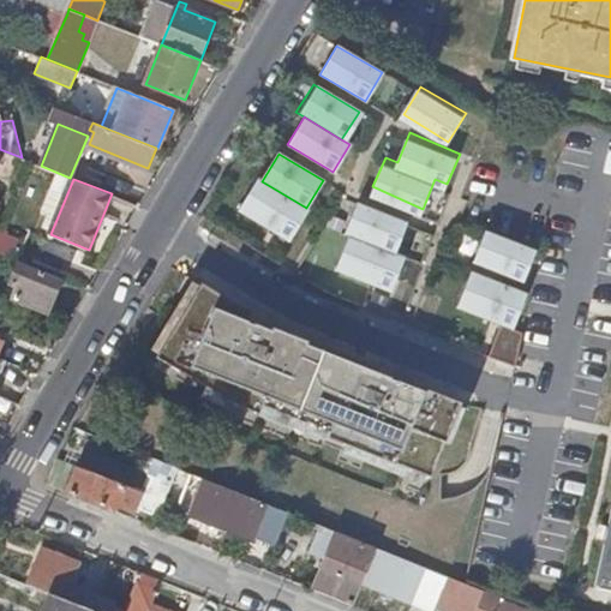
[(262,181),(258,179),(239,211),(288,241),(309,209),(306,208),(262,181)]
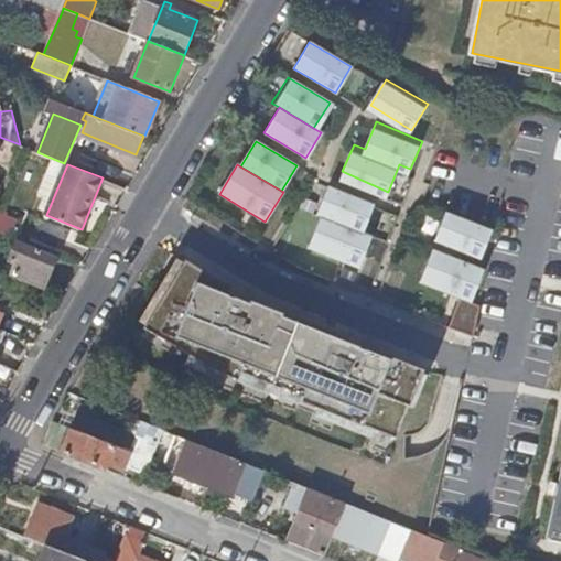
[(376,197),(331,176),(319,204),(322,205),(308,238),(357,260),(371,228),(364,224),(376,197)]
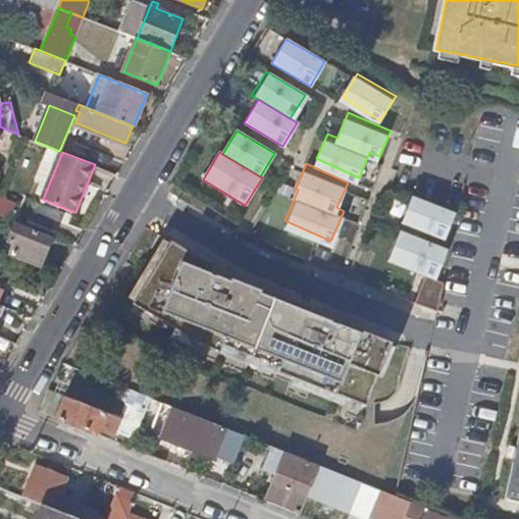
[(454,209),(413,190),(402,216),(443,235),(454,209)]
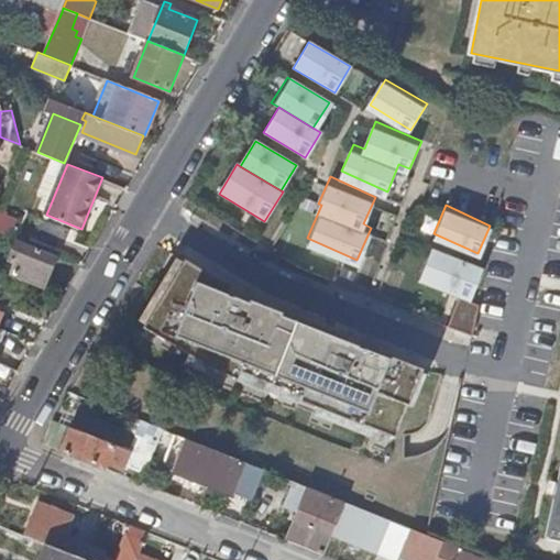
[(0,222),(0,231),(15,238),(21,223),(3,216),(0,222)]
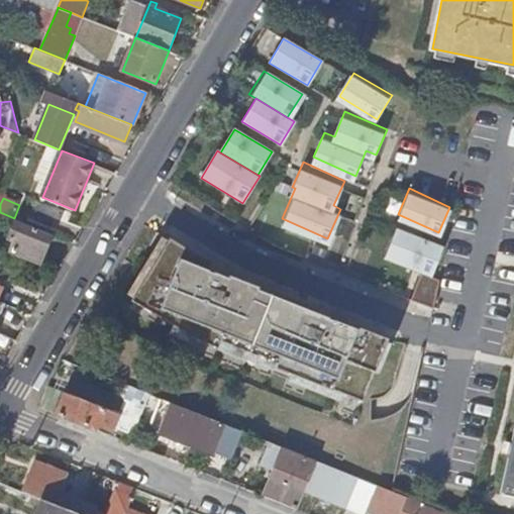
[(53,235),(16,221),(9,239),(16,241),(12,251),(41,264),(53,235)]
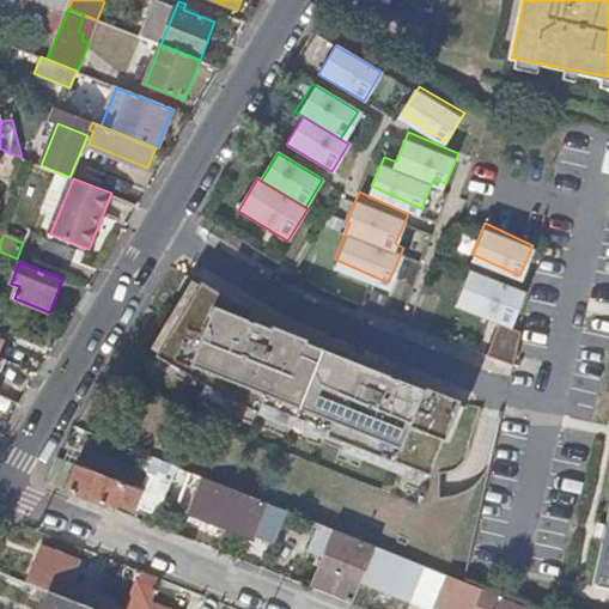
[(521,287),(467,263),(451,298),(493,317),(480,348),(506,359),(513,326),(505,322),(521,287)]
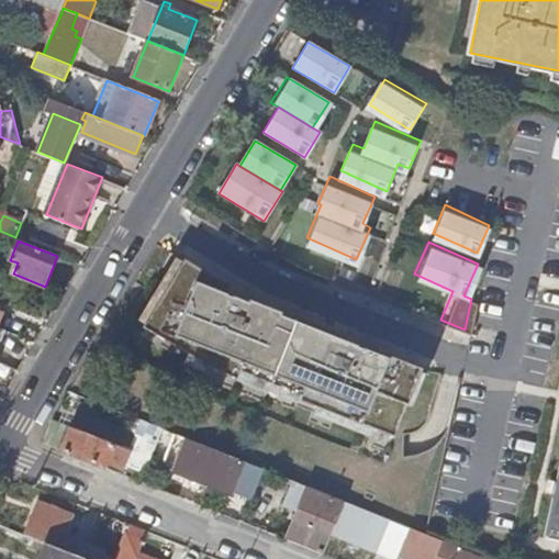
[(231,284),(186,258),(145,326),(215,368),(239,378),(242,370),(302,394),(301,398),(397,435),(423,367),(378,349),(377,353),(344,341),(346,336),(298,317),(297,321),(227,295),(231,284)]
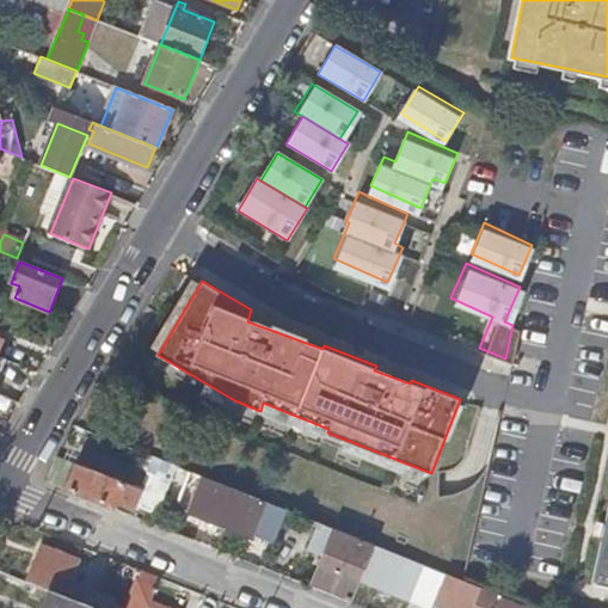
[(79,466),(69,489),(106,504),(109,497),(115,499),(135,508),(135,507),(142,490),(79,466)]
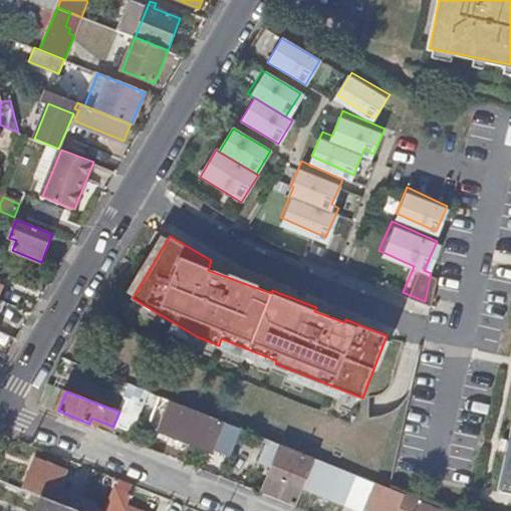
[(236,426),(167,398),(155,428),(206,448),(207,444),(233,454),(242,428),(236,426)]
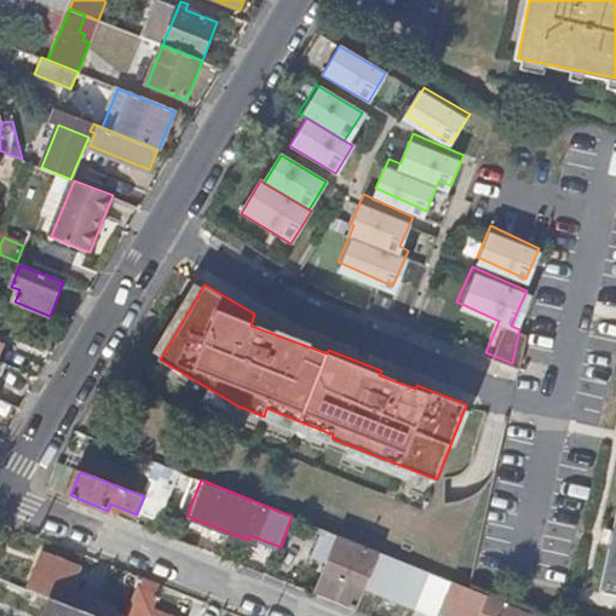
[(155,501),(144,496),(137,513),(149,518),(155,501)]
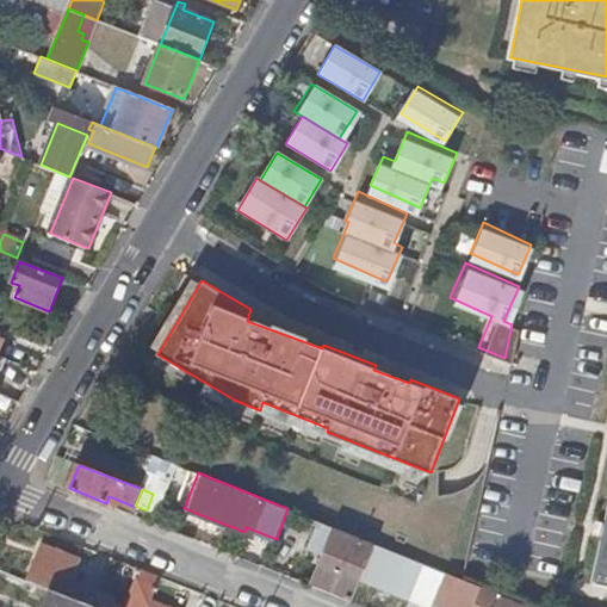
[(606,522),(602,539),(593,583),(606,586),(606,522)]
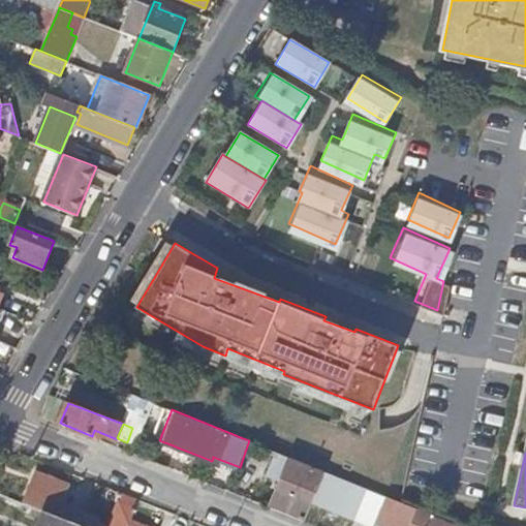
[(325,470),(292,458),(274,504),(306,517),(325,470)]
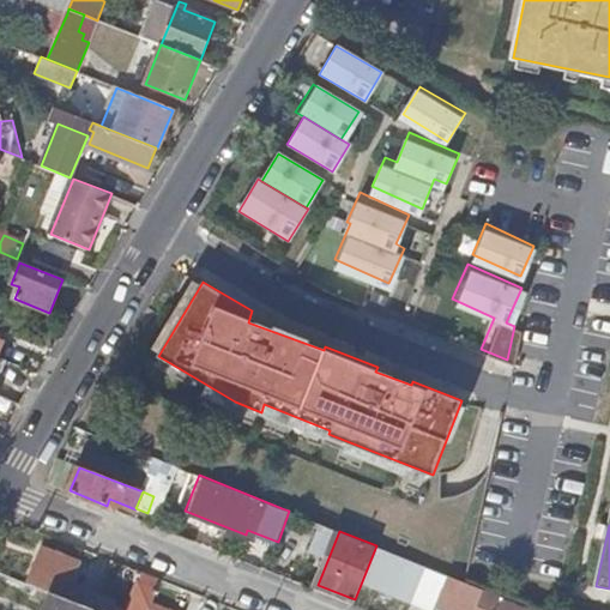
[(50,591),(82,603),(89,586),(74,580),(83,559),(47,544),(31,583),(50,591)]
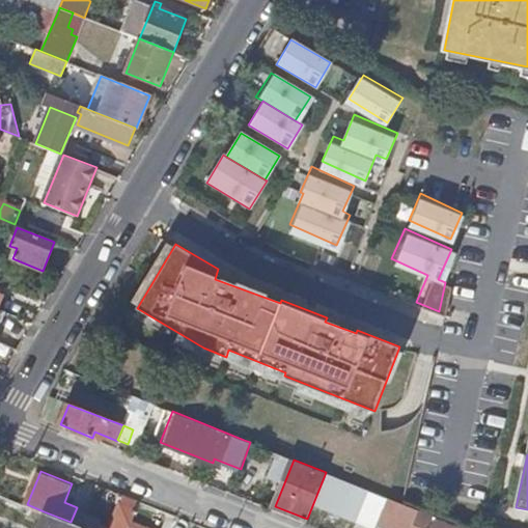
[(327,473),(314,503),(357,521),(370,491),(327,473)]
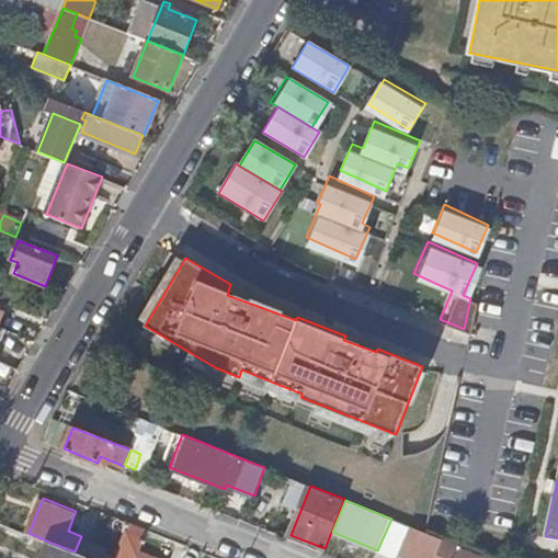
[(137,557),(140,551),(149,528),(133,522),(120,555),(111,551),(107,557),(137,557)]
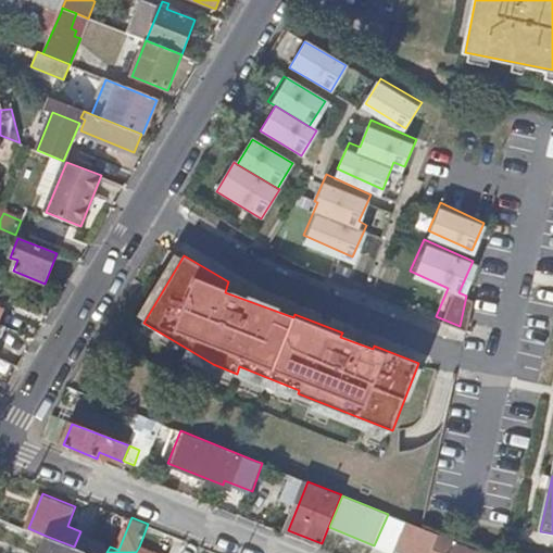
[(486,552),(468,547),(440,536),(441,535),(410,523),(399,549),(410,552),(435,552),(439,543),(452,549),(450,552),(486,552)]
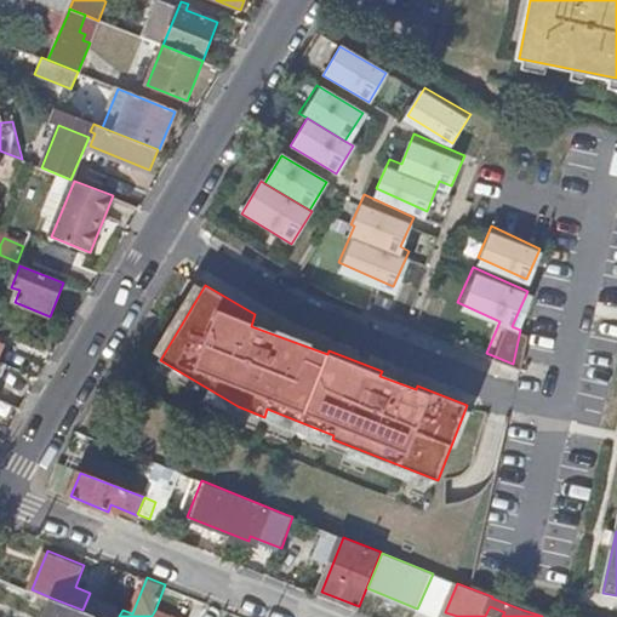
[(100,616),(119,616),(123,610),(124,606),(90,593),(83,610),(100,616)]
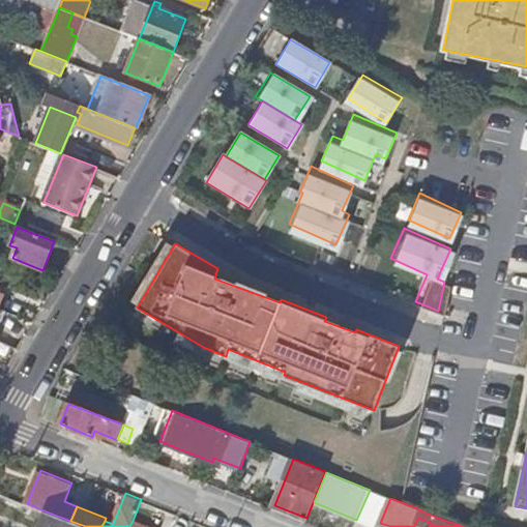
[(85,526),(70,521),(44,510),(36,526),(85,526)]
